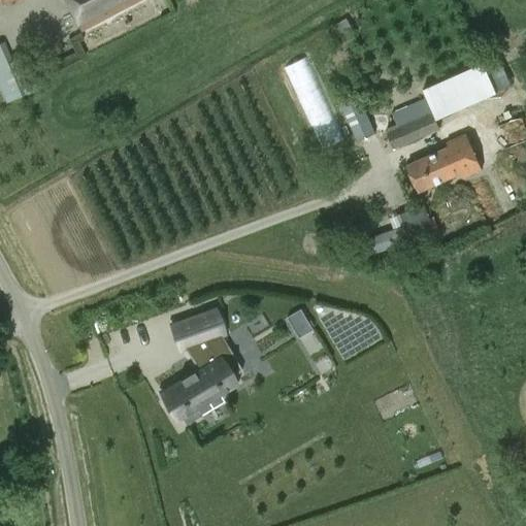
[(63,0),(80,32),(142,0),(63,0)]
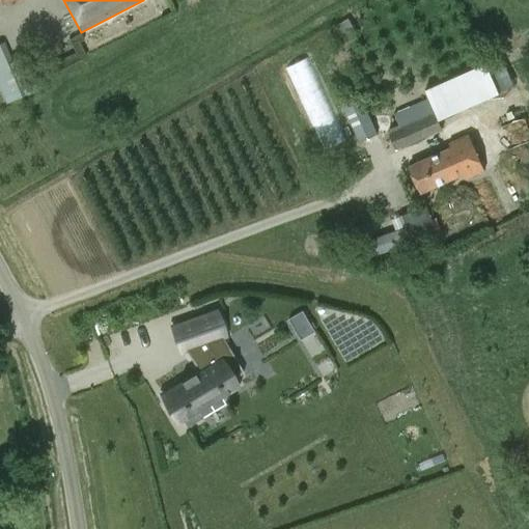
[(0,46),(0,89),(17,82),(0,46)]
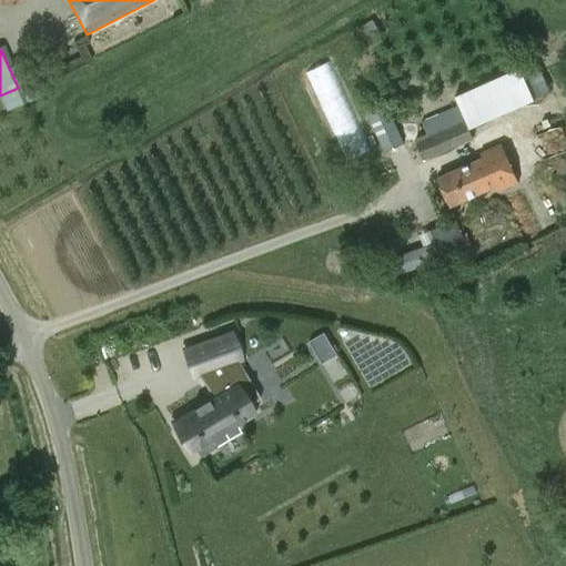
[(331,62),(310,69),(341,157),(361,149),(331,62)]
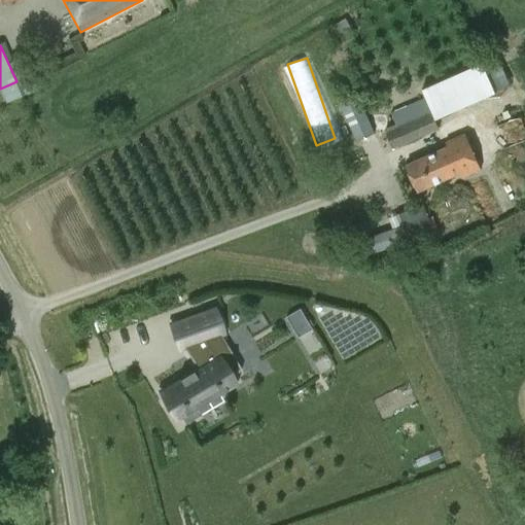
[(489,88),(478,62),(420,88),(424,99),(389,114),(393,126),(383,130),(391,150),(438,130),(430,113),(489,88)]
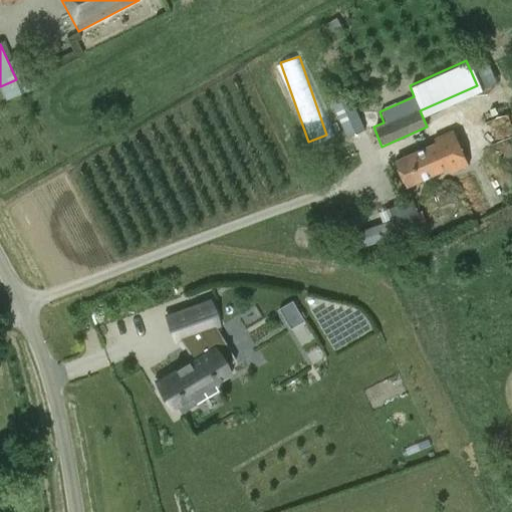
[(362,129),(353,106),(336,112),(345,135),(362,129)]
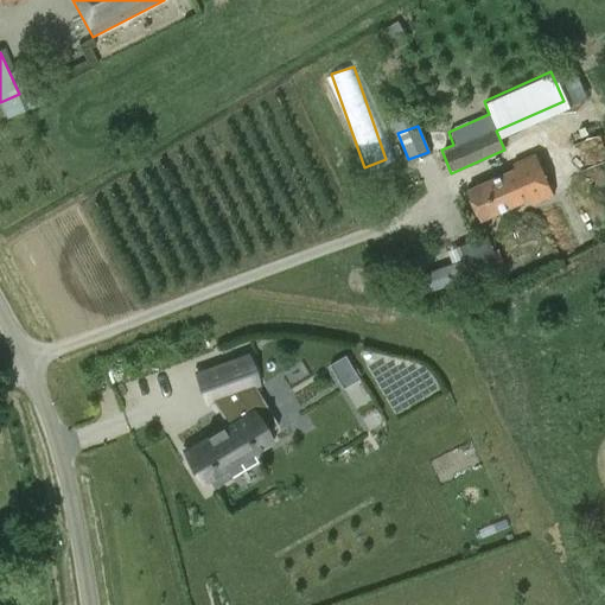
[(479,222),(527,201),(529,207),(553,196),(534,153),(511,164),(514,170),(466,190),(479,222)]
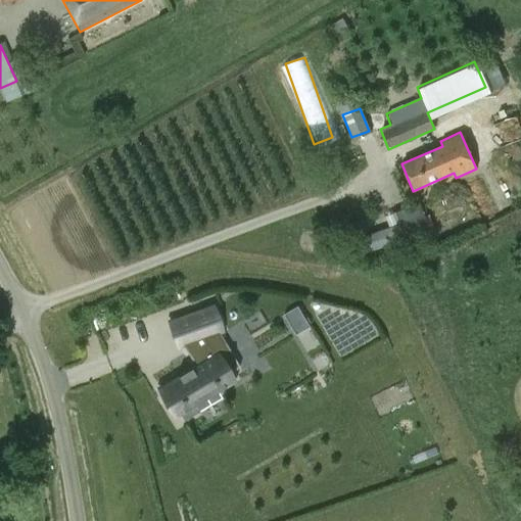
[(370,252),(428,231),(418,203),(388,214),(393,227),(365,237),(370,252)]
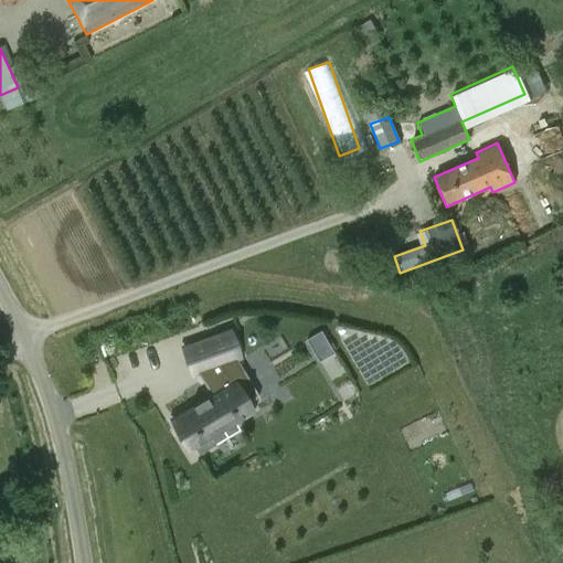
[(210,397),(170,422),(188,450),(191,448),(197,456),(213,446),(208,437),(232,423),(232,424),(248,414),(244,406),(256,399),(234,361),(237,360),(227,333),(181,350),(190,378),(195,375),(210,397)]
